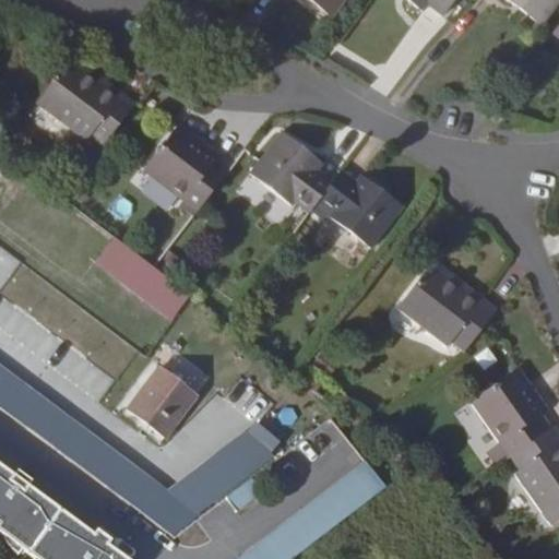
[(334,16),(312,0),(307,0),(332,19),(334,16)]
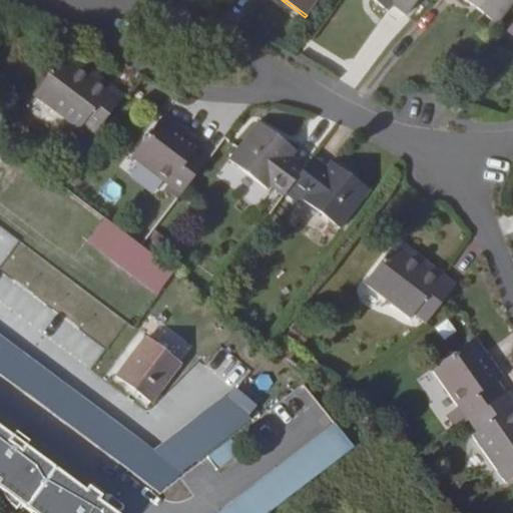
[(318,0),(287,0),(307,15),(318,0)]
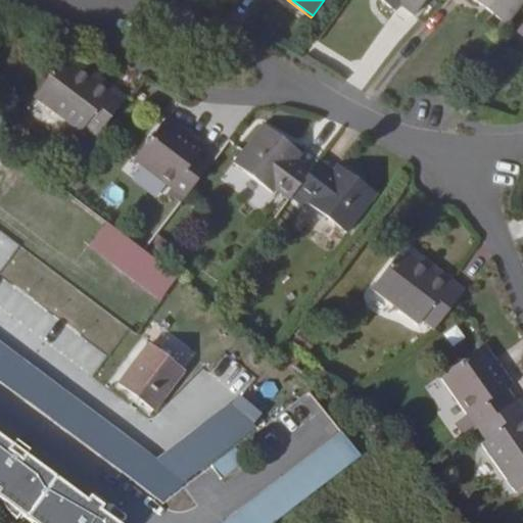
[(383,0),(383,2),(396,12),(400,6),(415,17),(427,0),(383,0)]
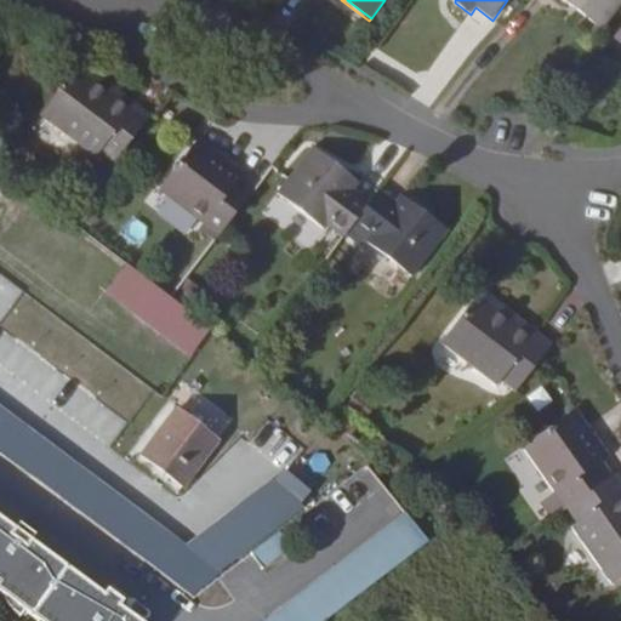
[(620,4),(620,0),(560,0),(570,7),(573,5),(604,28),(620,4)]
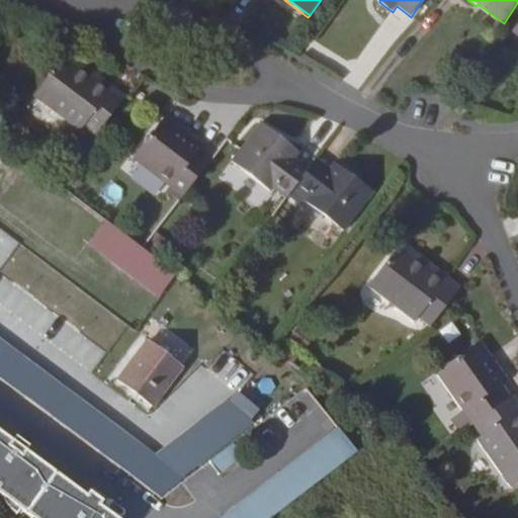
[(478,4),(476,6),(502,25),(504,23),(478,4)]
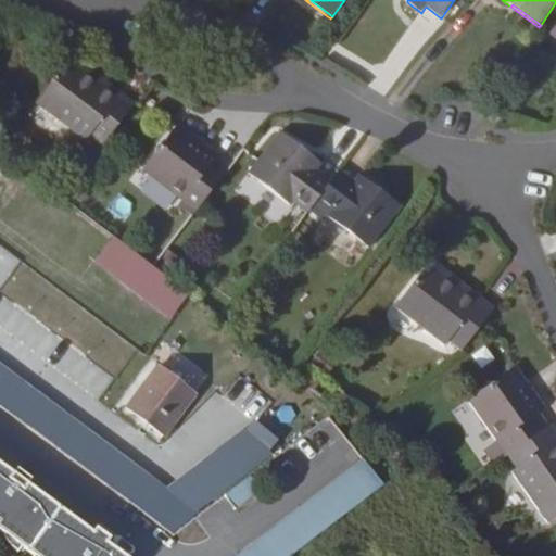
[(84,70),(68,59),(35,102),(86,141),(90,136),(102,147),(136,103),(122,93),(115,101),(95,85),(98,80),(84,70)]
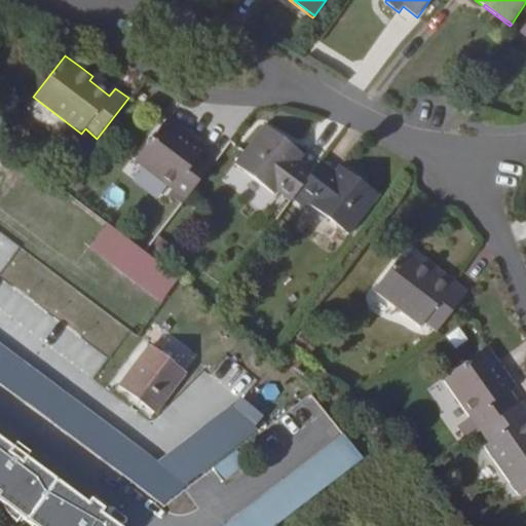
[(115,88),(81,63),(79,66),(92,76),(89,80),(109,96),(115,88)]
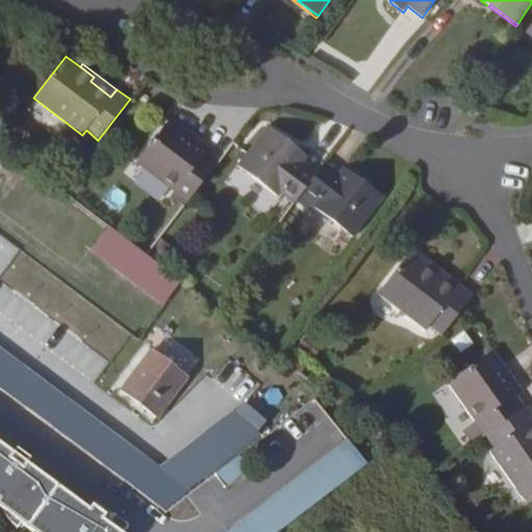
[(200,140),(169,118),(136,162),(175,192),(171,196),(185,207),(219,163),(207,154),(196,144),(200,140)]
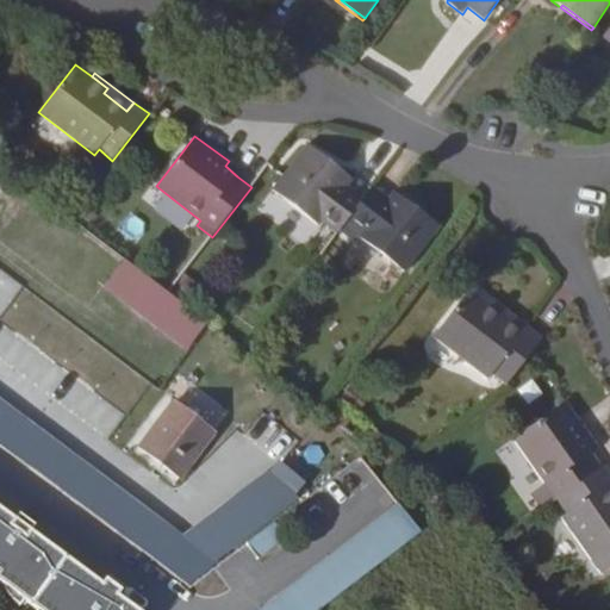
[(338,167),(309,143),(306,147),(336,169),(338,167)]
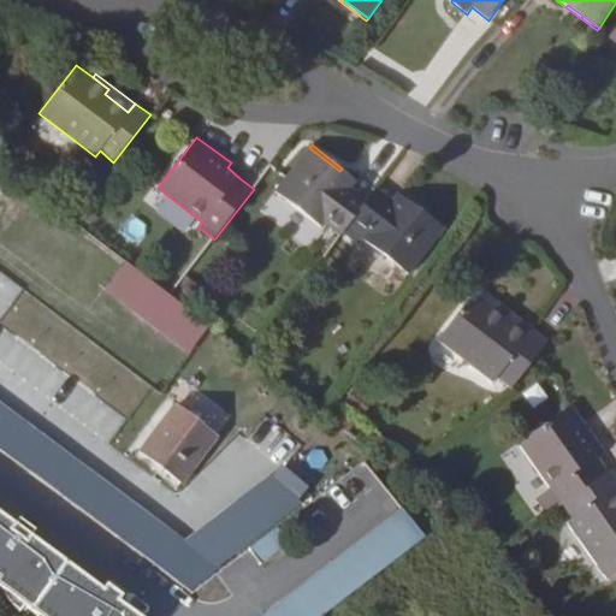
[(339,171),(309,148),(274,190),(321,226),(324,223),(339,235),(349,223),(366,200),(351,189),(357,181),(342,169),(339,171)]
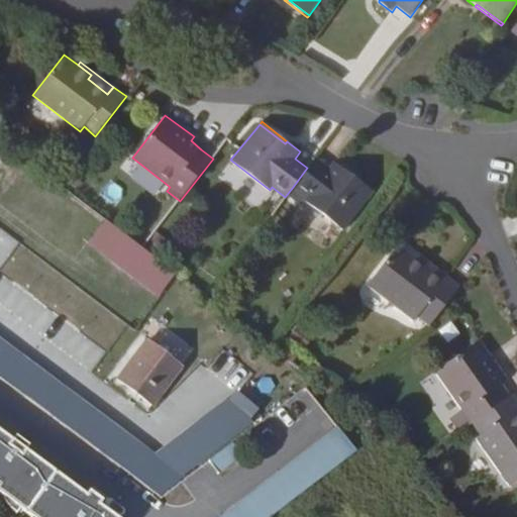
[(204,144),(194,136),(191,140),(201,149),(204,144)]
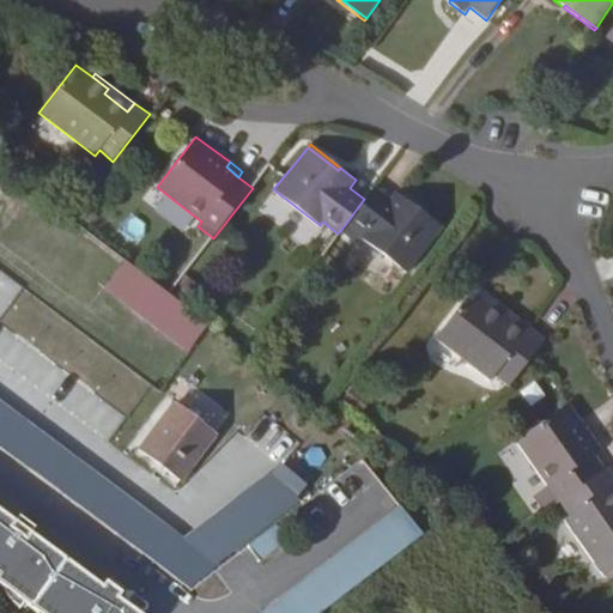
[(412,204),(396,192),(390,199),(374,187),(364,199),(347,222),(363,235),(360,238),(408,274),(441,230),(410,207),(412,204)]
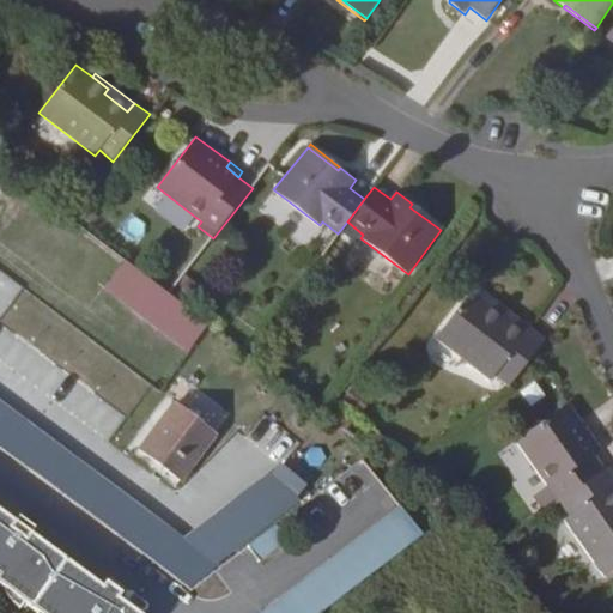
[(443,226),(412,204),(410,207),(441,230),(443,226)]
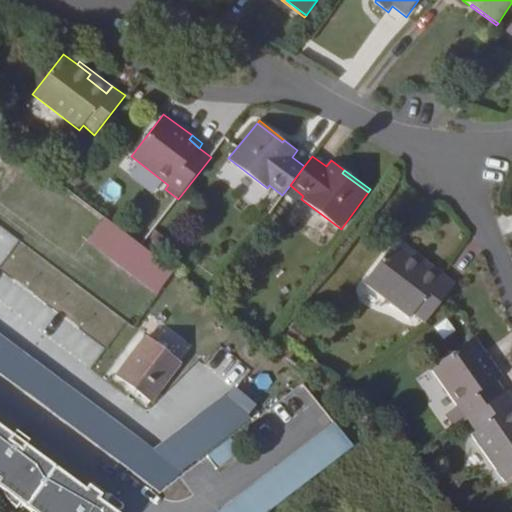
[(102,217),(86,238),(158,294),(174,272),(141,247),(102,217)]
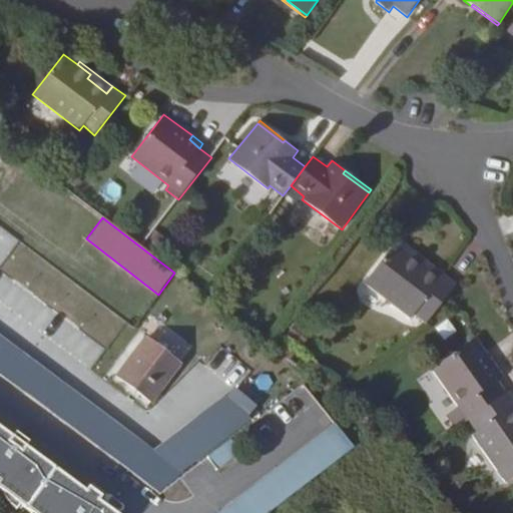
[(0,270),(116,355),(135,329),(8,235),(0,245),(0,270)]
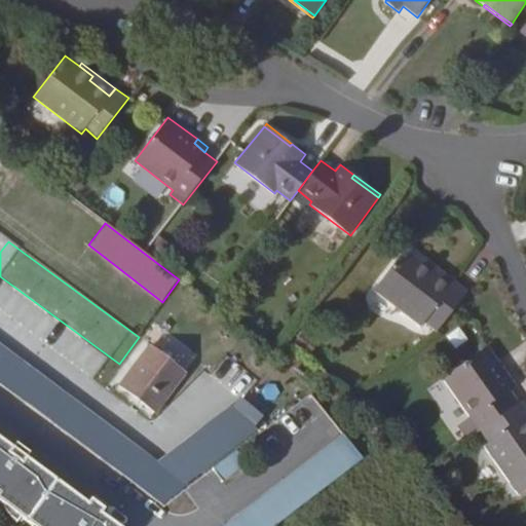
[(373,290),(422,328),(425,324),(438,332),(468,292),(455,282),(449,289),(429,274),(433,270),(421,261),(406,249),(373,290)]
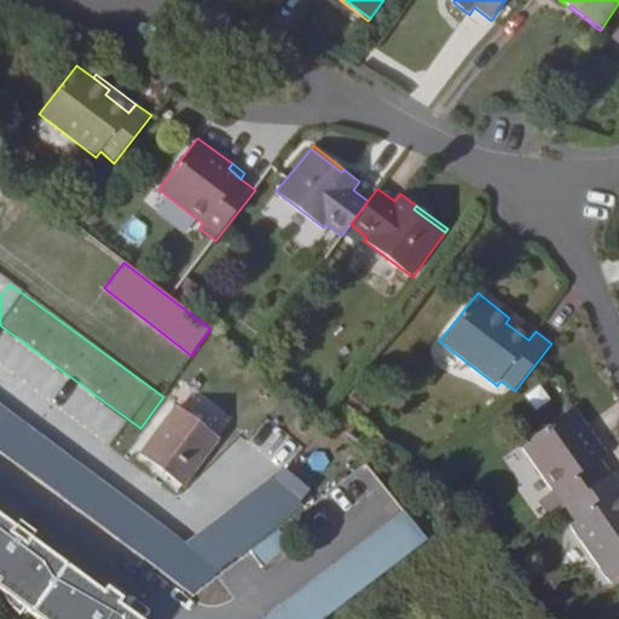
[(496,307),(509,318),(505,323),(528,340),(536,331),(499,302),(496,307)]
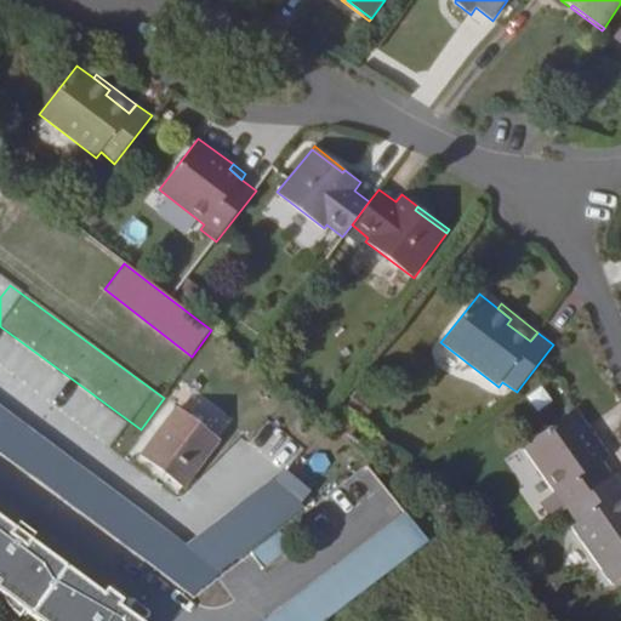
[(186,545),(0,405),(0,451),(193,596),(305,506),(273,478),(186,545)]
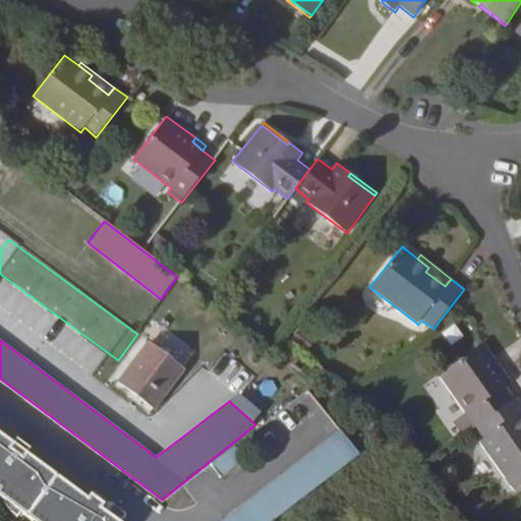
[(185,368),(150,342),(118,383),(154,410),(185,368)]
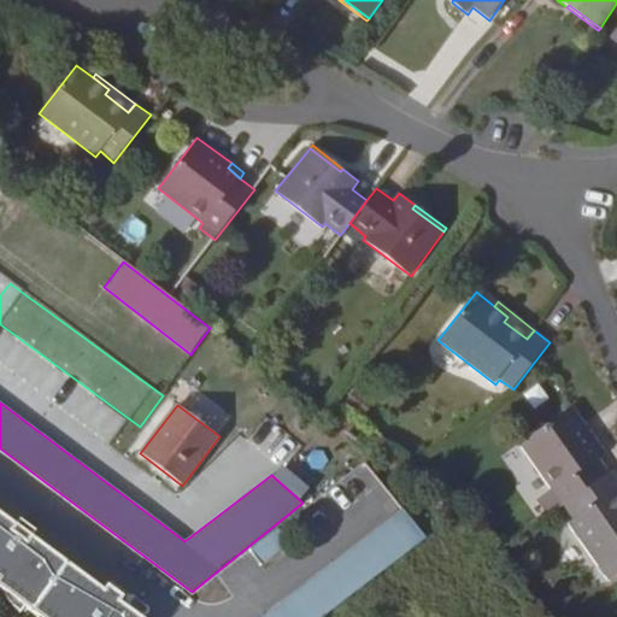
[(597,441),(573,406),(519,445),(551,489),(536,500),(547,517),(564,505),(610,472),(599,458),(589,445),(597,441)]
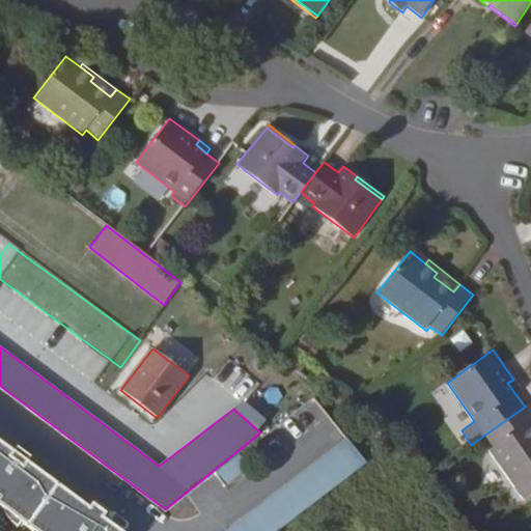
[(522,390),(513,380),(507,383),(515,394),(522,390)]
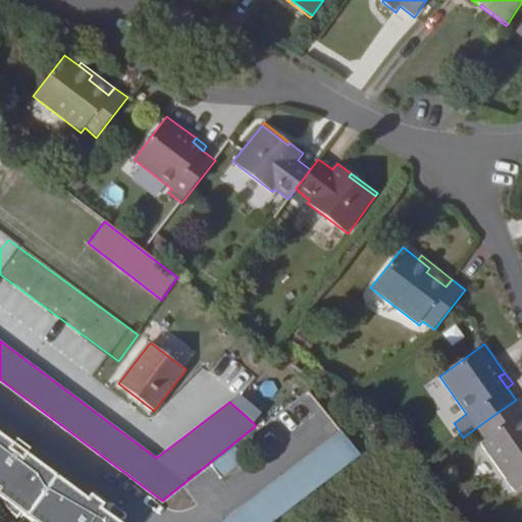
[(194,399),(185,392),(176,402),(186,409),(194,399)]
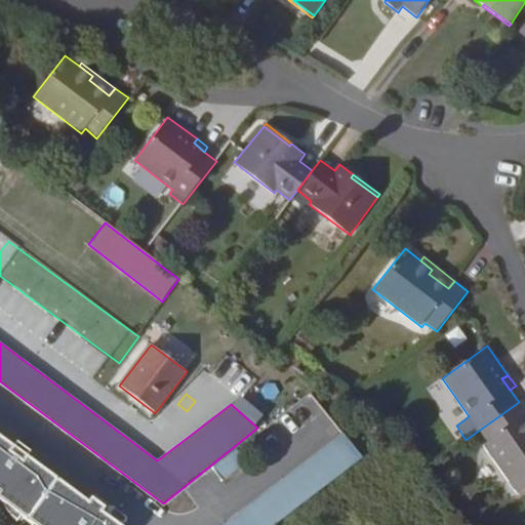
[(524,416),(524,405),(521,401),(480,430),(488,442),(483,445),(518,494),(524,489),(524,422),(522,418),(524,416)]
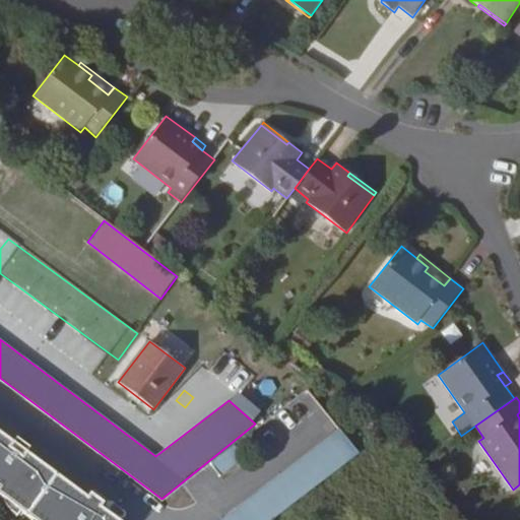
[(21,433),(0,416),(0,496),(31,519),(118,519),(101,507),(100,509),(87,500),(92,494),(96,488),(34,441),(25,451),(14,442),(21,433)]
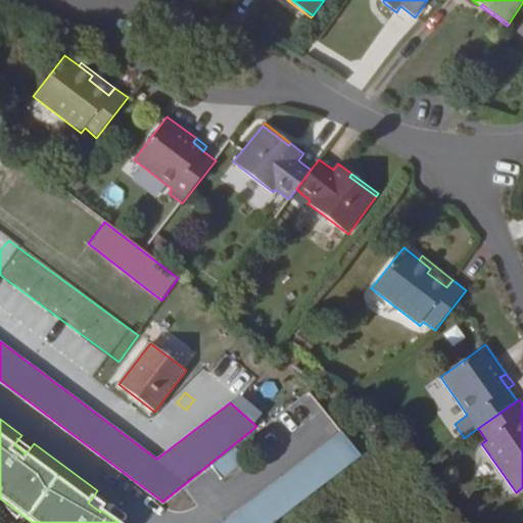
[(275,522),(363,457),(341,430),(222,522),(275,522)]
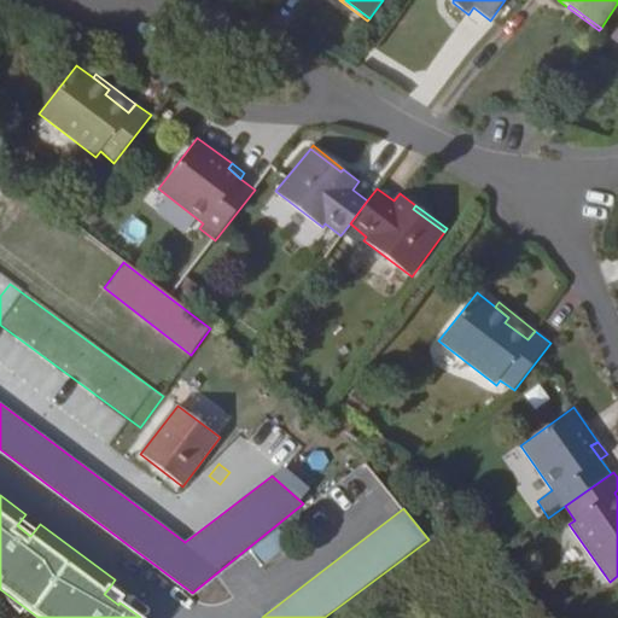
[(291,544),(280,529),(250,552),(263,566),(291,544)]
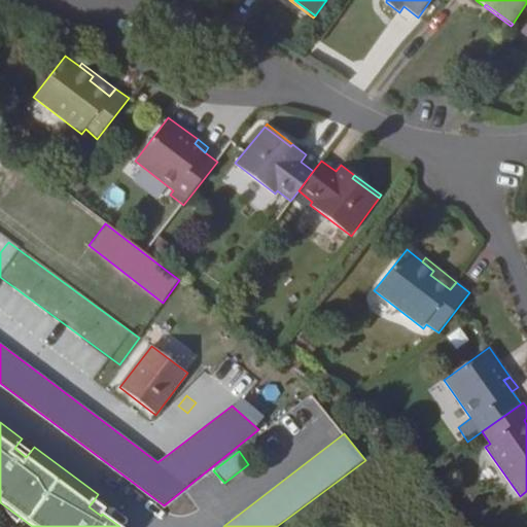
[(94,500),(89,506),(101,516),(102,514),(106,510),(94,500)]
